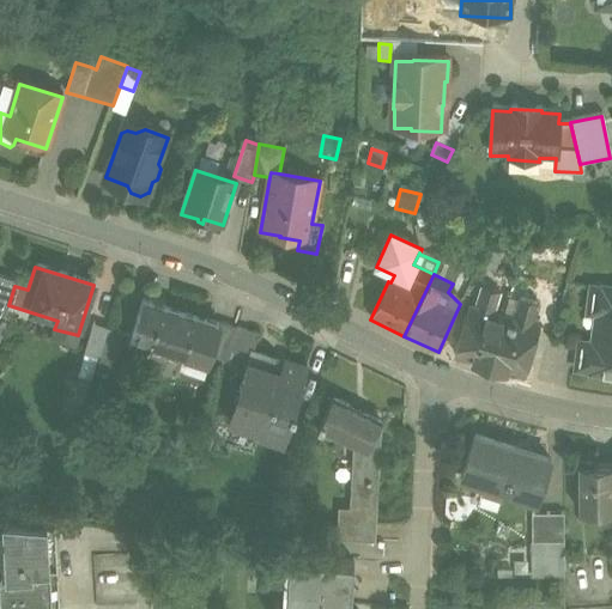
[(16,284),(0,278),(0,338),(0,329),(1,326),(2,327),(4,322),(2,322),(14,286),(16,284)]
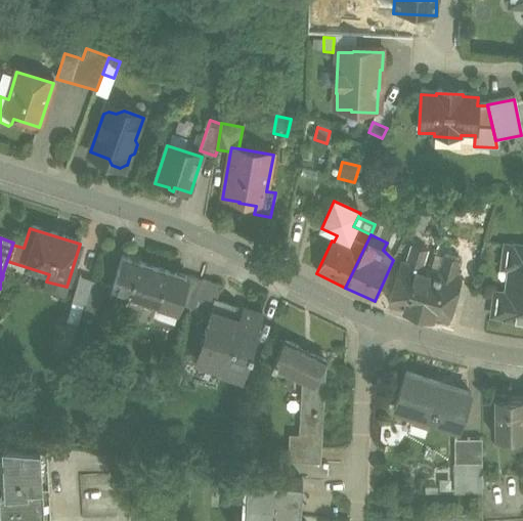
[(438,244),(432,264),(441,266),(444,257),(447,247),(438,244)]
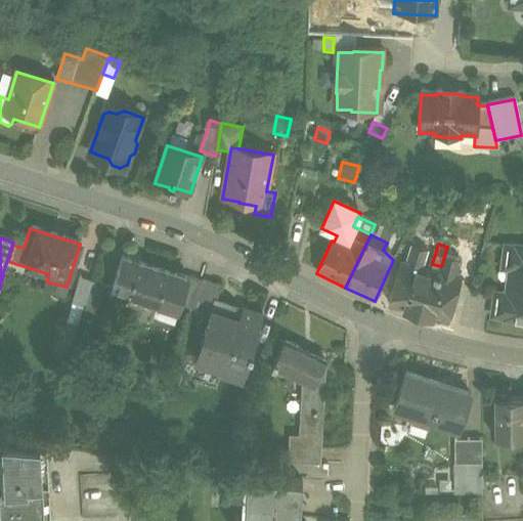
[(410,247),(406,264),(400,262),(388,305),(418,313),(430,271),(422,269),(427,252),(410,247)]
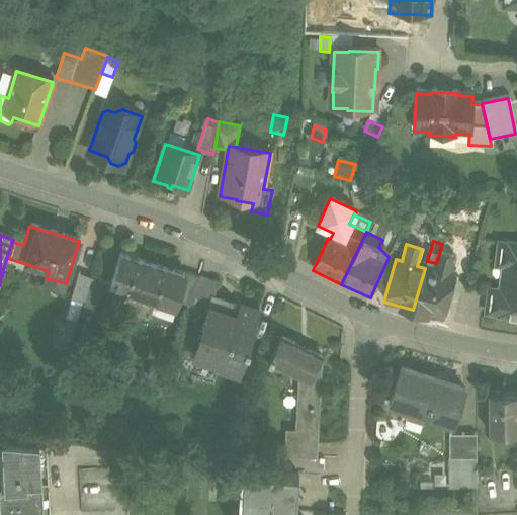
[(516,245),(509,244),(509,245),(499,244),(497,261),(507,262),(502,294),(488,292),(486,314),(497,316),(497,315),(500,315),(499,317),(516,319),(516,245)]
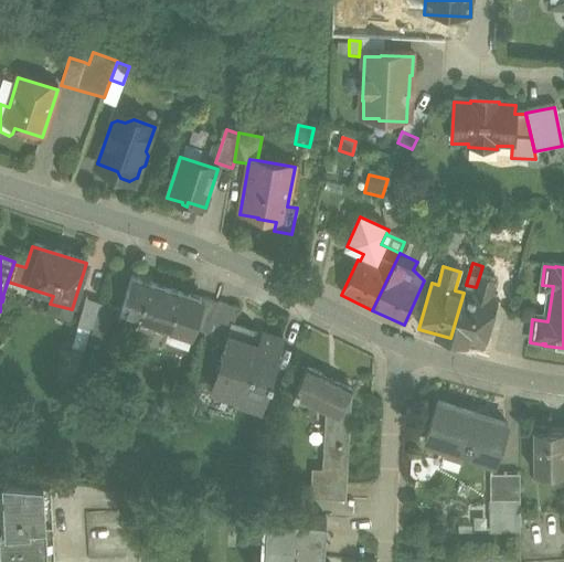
[(181,294),(130,277),(120,311),(117,319),(136,326),(138,317),(170,327),(171,327),(181,294)]
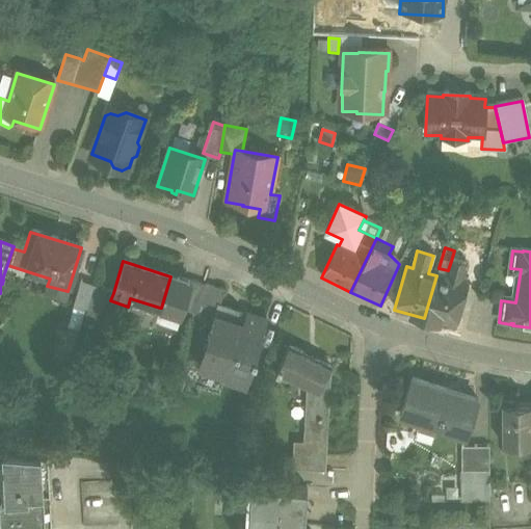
[(451,261),(448,270),(446,279),(436,275),(424,318),(453,327),(467,284),(460,283),(466,265),(451,261)]
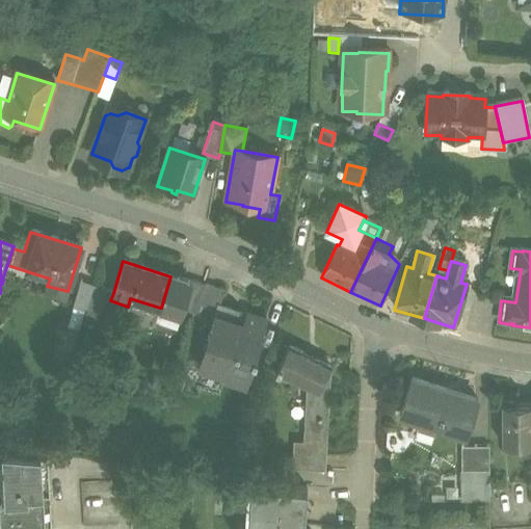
[(189,283),(170,276),(161,308),(160,308),(160,310),(161,310),(162,310),(178,315),(180,316),(182,311),(190,283),(190,282),(189,282),(189,283)]
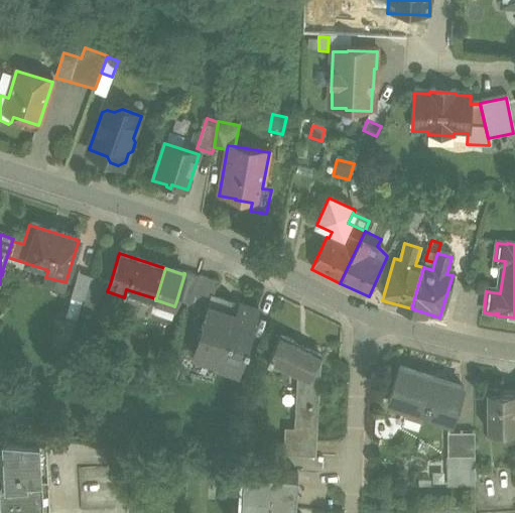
[(91,277),(79,273),(72,297),(84,300),(84,297),(91,278),(91,277)]
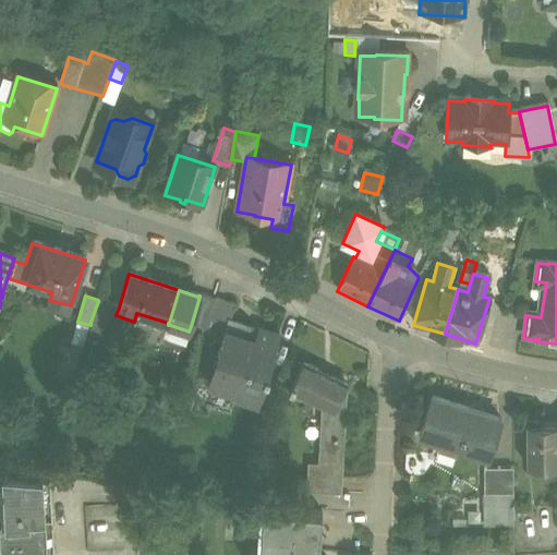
[(213,301),(200,297),(191,326),(203,330),(213,301)]
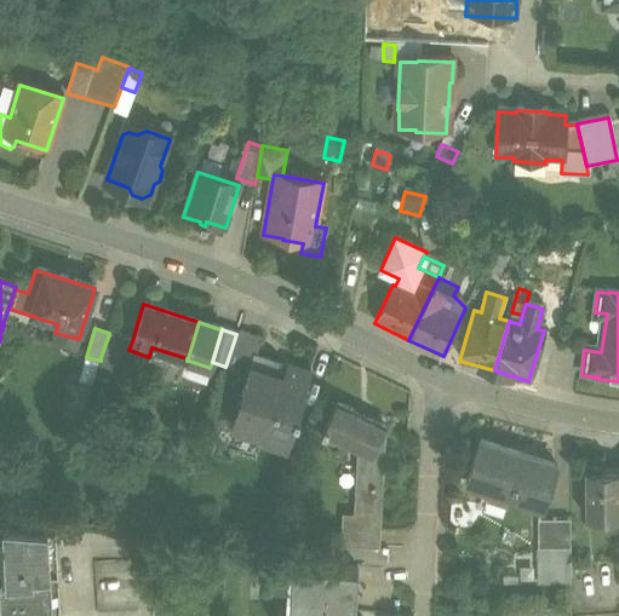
[(109,333),(109,334),(101,357),(116,362),(124,339),(109,333)]
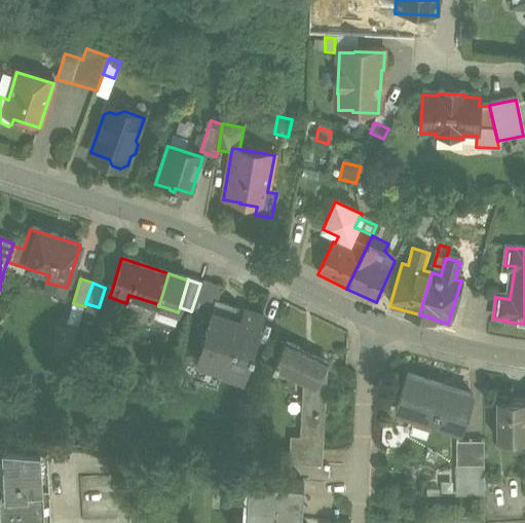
[(215,288),(200,284),(191,311),(189,316),(202,320),(204,312),(215,288)]
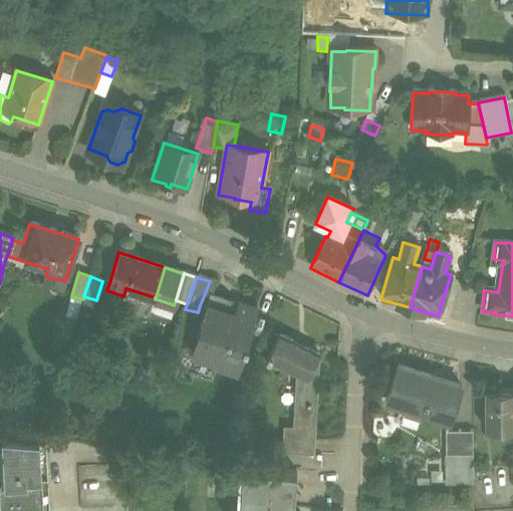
[(237,305),(210,295),(188,360),(190,361),(194,348),(219,357),(216,365),(218,365),(218,364),(235,369),(235,371),(237,371),(243,348),(246,348),(247,344),(245,343),(257,309),(255,308),(254,310),(239,306),(240,303),(238,303),(237,305)]
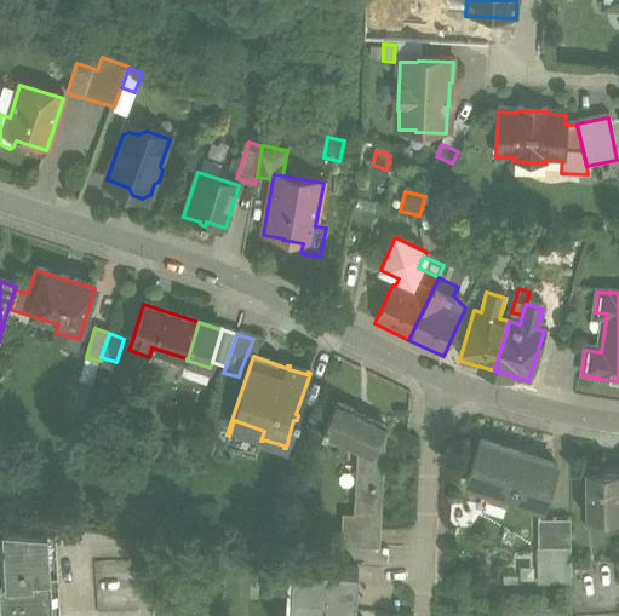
[(388,427),(336,403),(326,425),(325,426),(319,436),(322,438),(356,448),(354,514),(354,517),(382,518),(388,427)]
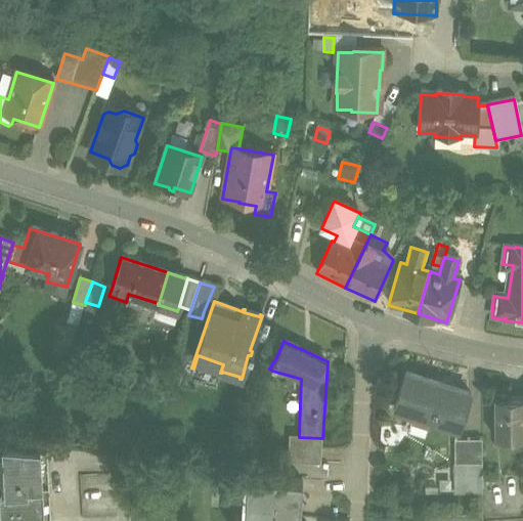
[(127,359),(116,355),(111,371),(122,375),(127,359)]
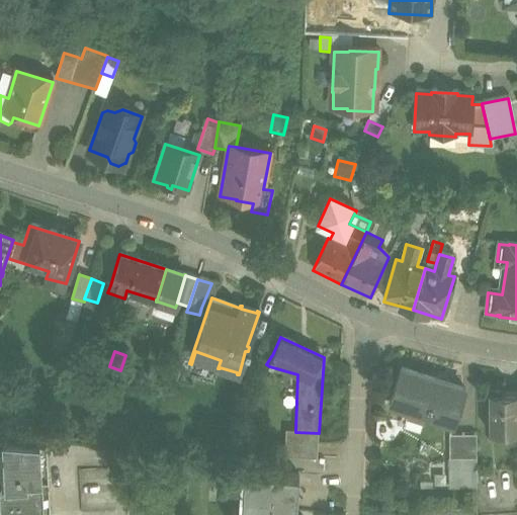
[(454,429),(467,389),(401,366),(386,408),(407,414),(403,429),(420,434),(424,420),(454,429)]
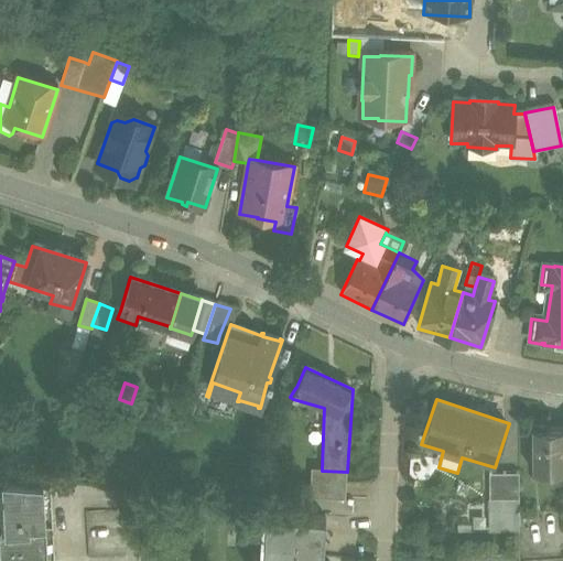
[(562,430),(531,430),(531,473),(562,473),(562,430)]
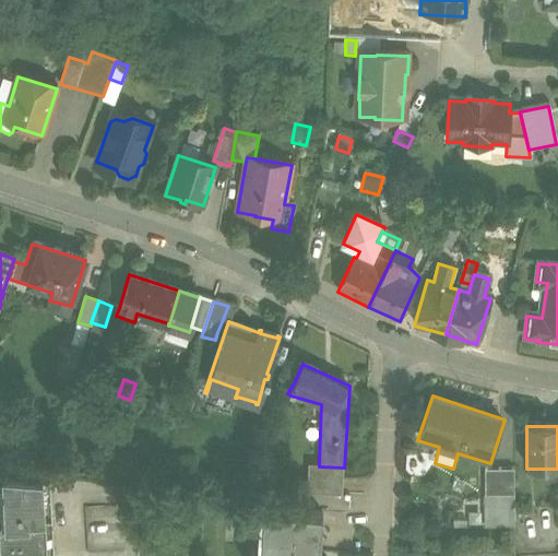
[(344,468),(319,466),(319,464),(313,464),(313,486),(307,486),(307,494),(342,496),(344,468)]
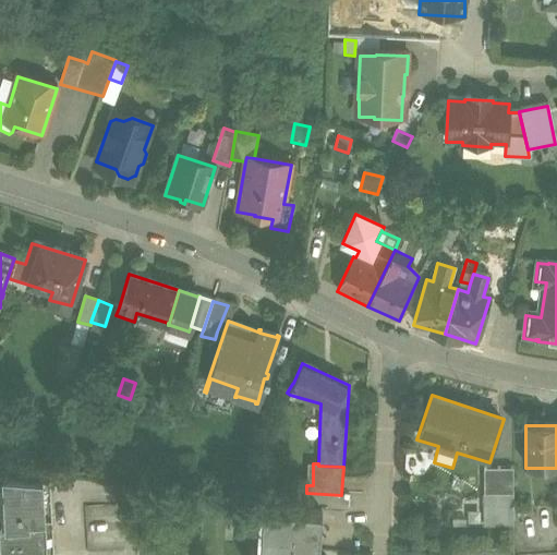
[(512,470),(483,470),(483,496),(512,496),(512,470)]
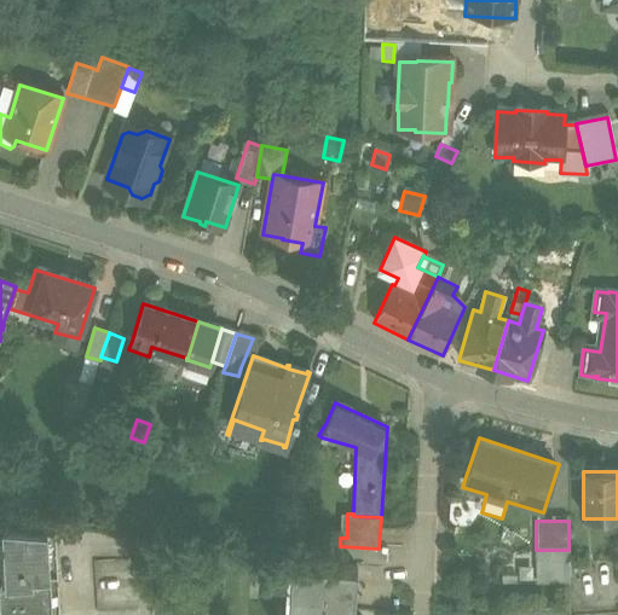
[(52,527),(3,523),(5,576),(0,576),(0,614),(58,614),(52,527)]
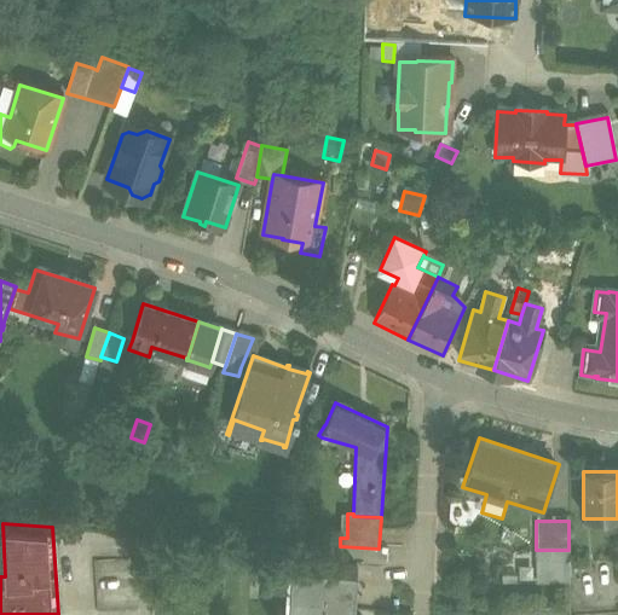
[(353,614),(357,569),(293,563),(289,607),(279,605),(278,614),(353,614)]
